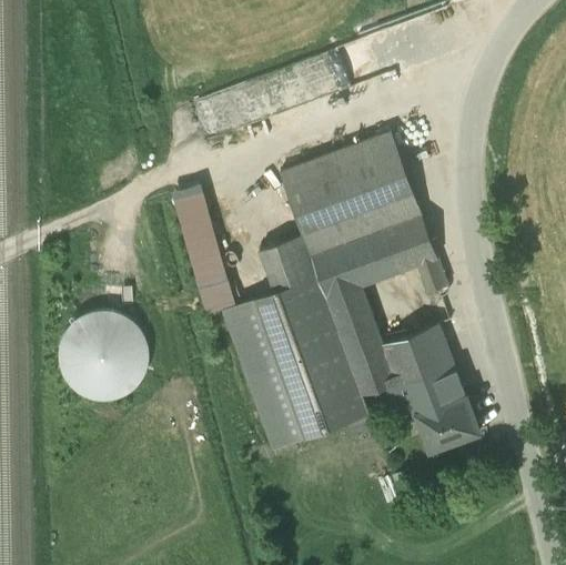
[(292,93),(332,94),(333,63),(293,62),(292,93)]
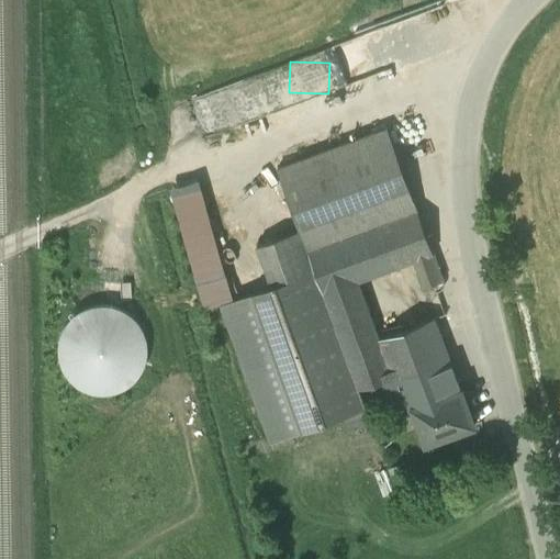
[(298,233),(305,254),(379,227),(415,214),(385,131),(275,170),(298,233)]
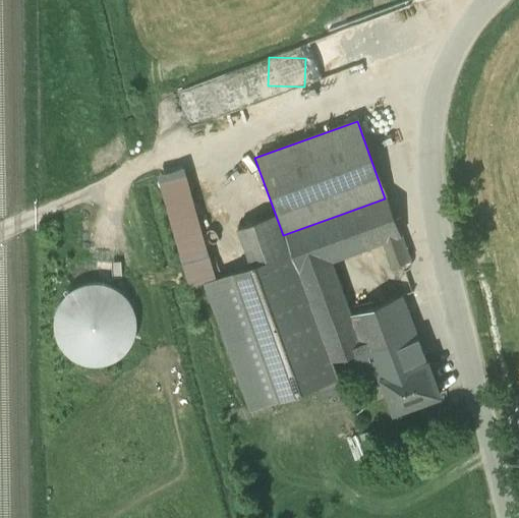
[(183,179),(159,186),(189,287),(213,281),(183,179)]
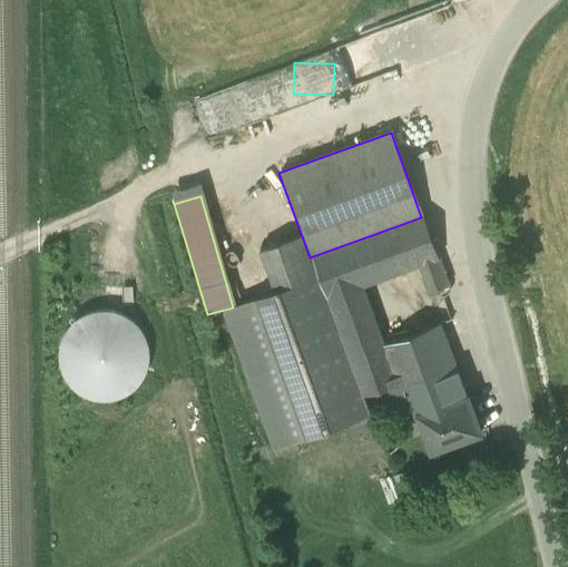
[(400,274),(417,269),(438,261),(421,216),(421,217),(384,231),(400,274)]
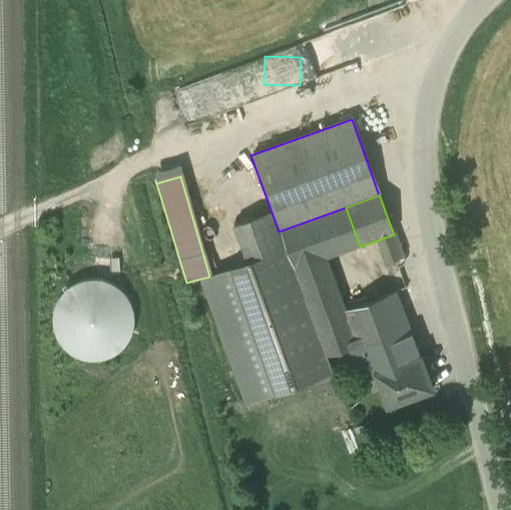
[(325,260),(360,246),(346,207),(279,231),(294,271),(325,260)]
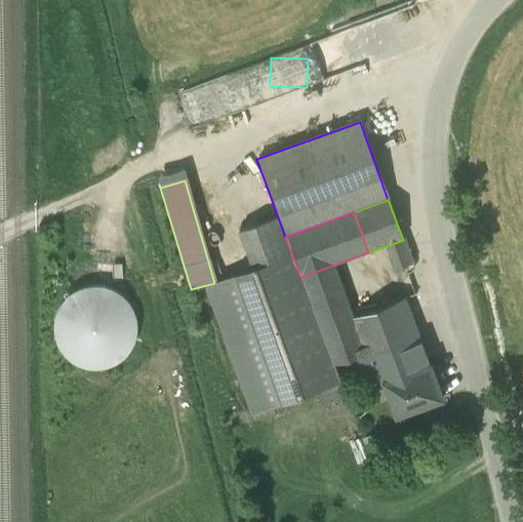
[(345,398),(332,366),(300,277),(285,237),(278,217),(238,232),(249,263),(264,257),(267,265),(204,287),(250,414),(318,391),(323,405),(345,398)]
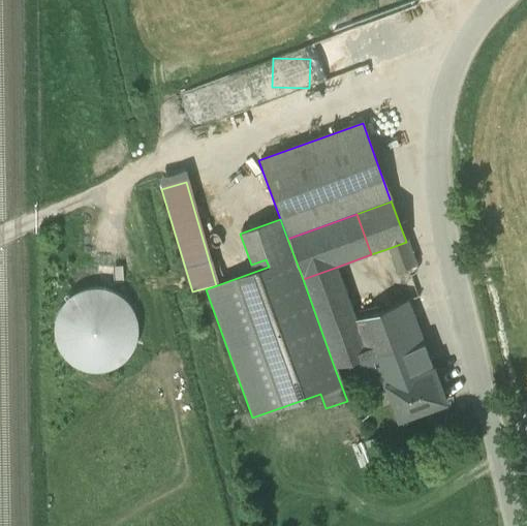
[(415,268),(406,242),(386,249),(391,261),(390,261),(395,275),(415,268)]
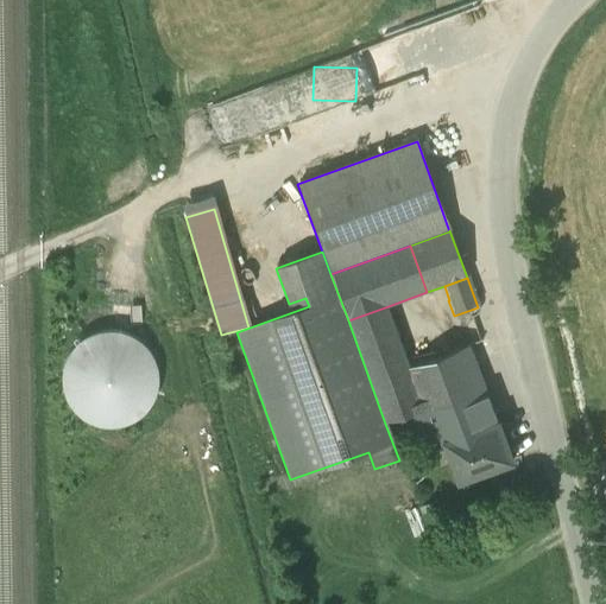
[(411,414),(420,411),(405,369),(408,368),(385,307),(348,320),(385,424),(411,414)]
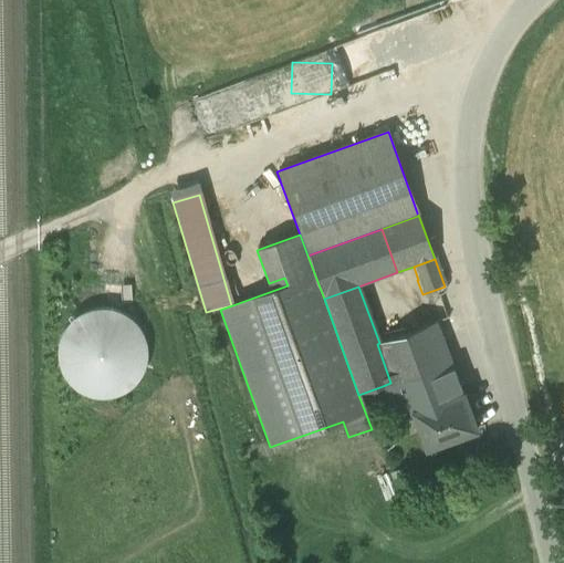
[(59,368),(66,383),(81,394),(97,399),(114,398),(129,389),(141,376),(146,360),(144,342),(136,327),(123,316),(106,311),(89,312),(73,321),(62,334),(58,351),(59,368)]
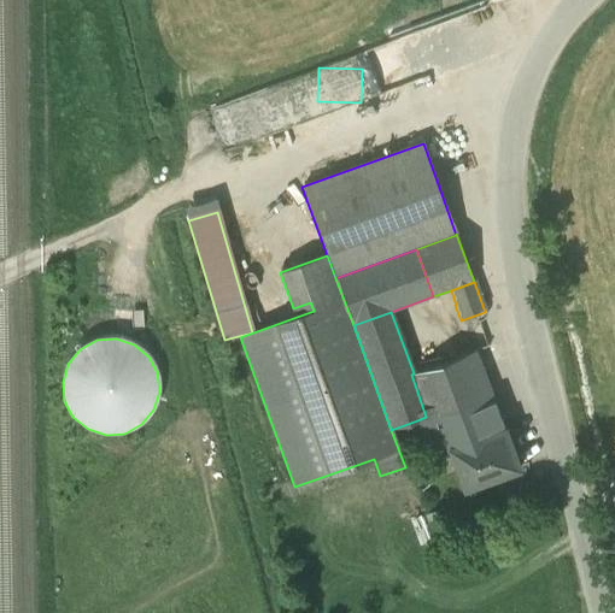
[(474,352),(414,373),(411,375),(426,417),(431,430),(422,434),(431,458),(450,451),(450,449),(503,430),(474,352)]
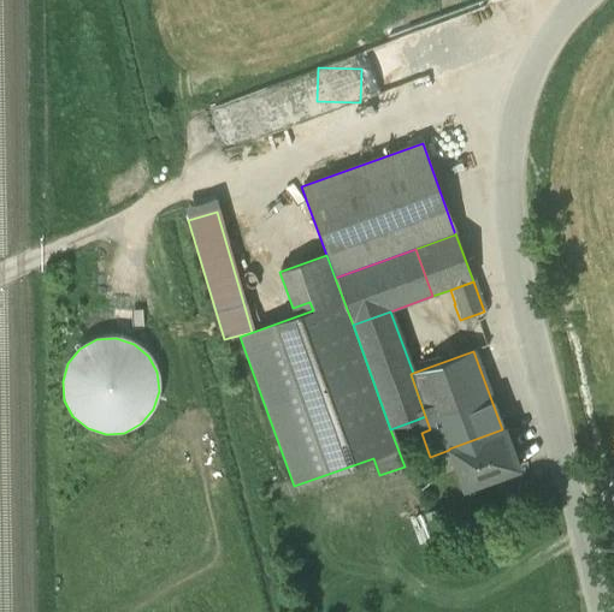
[(417,420),(421,433),(430,429),(425,416),(417,420)]
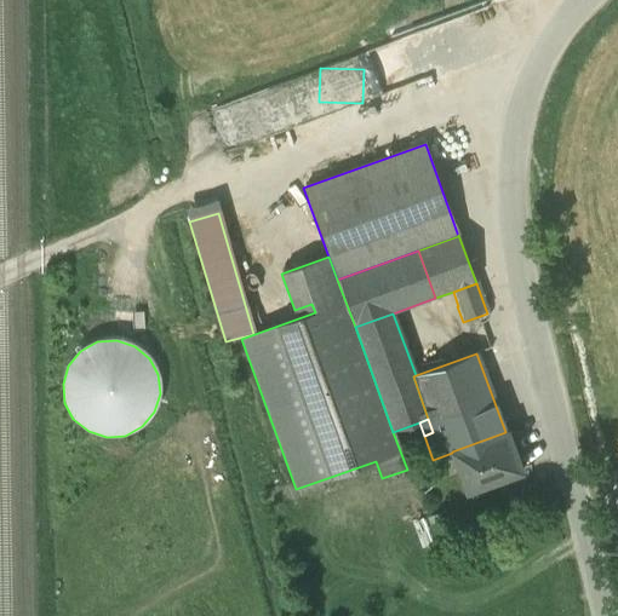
[(452,453),(467,493),(521,472),(507,432),(505,432),(452,452),(452,453)]
